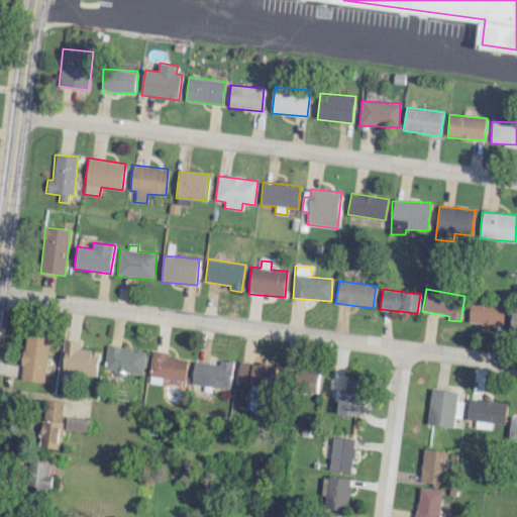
[(504,304),(470,302),(469,323),(503,325),(504,304)]
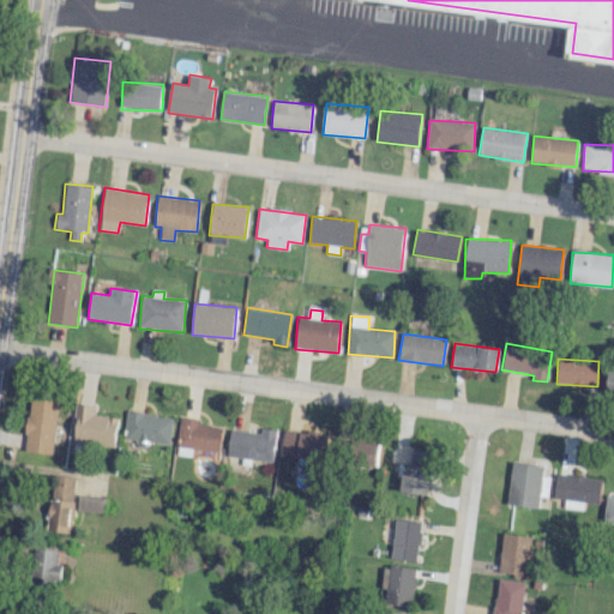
[(24,452),(52,455),(58,401),(30,397),(24,452)]
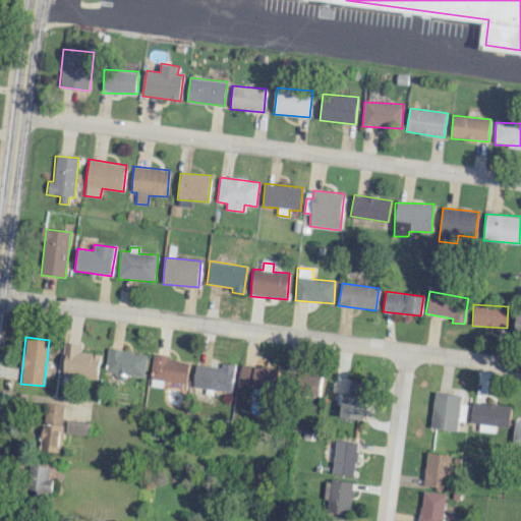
[(97,380),(100,354),(79,352),(79,344),(65,343),(62,375),(97,380)]
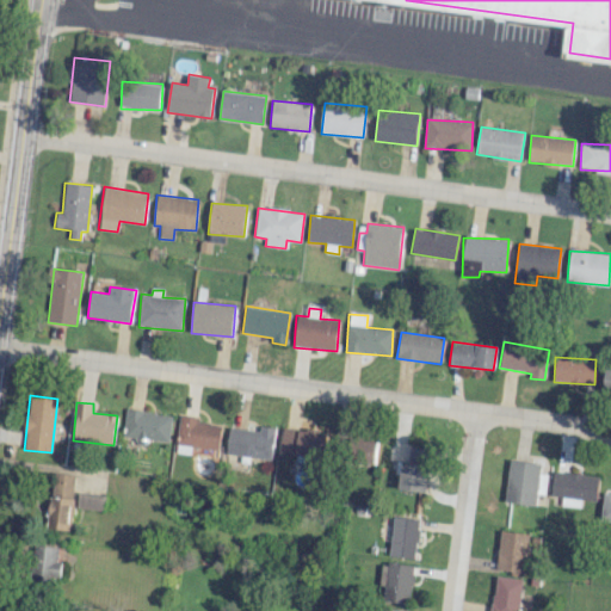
[(172,414),(125,409),(123,437),(170,442),(172,414)]
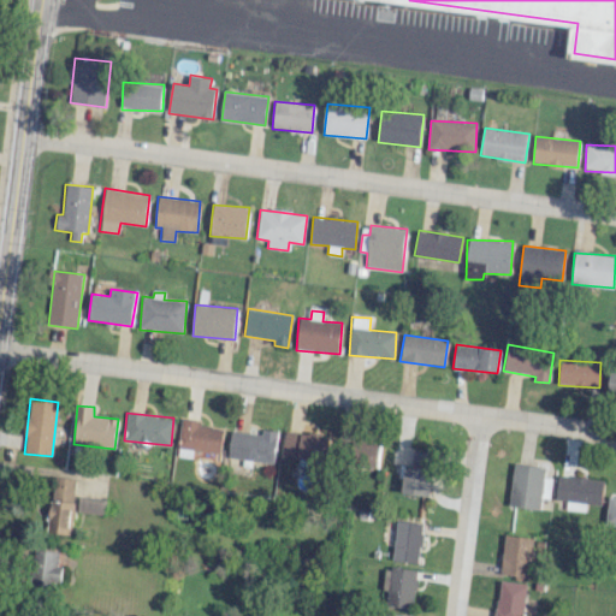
[(193,450),(220,454),(224,426),(181,421),(177,456),(191,457),(193,450)]
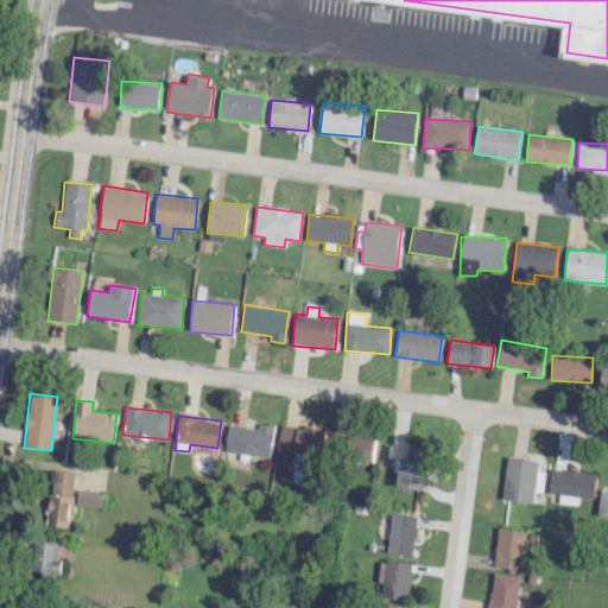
[(273,426),(259,424),(259,430),(228,425),(225,451),(270,457),(273,426)]
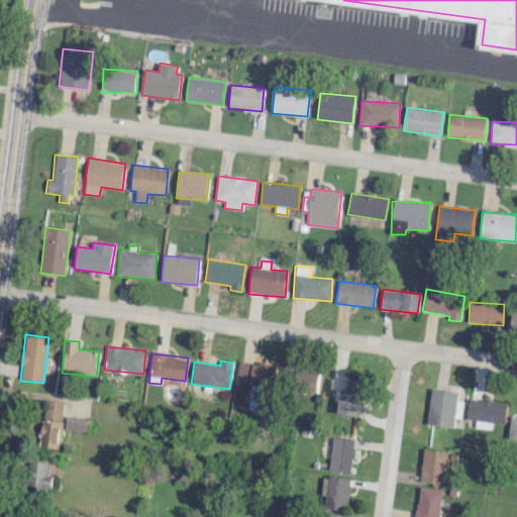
[(236,383),(273,388),(276,367),(239,362),(236,383)]
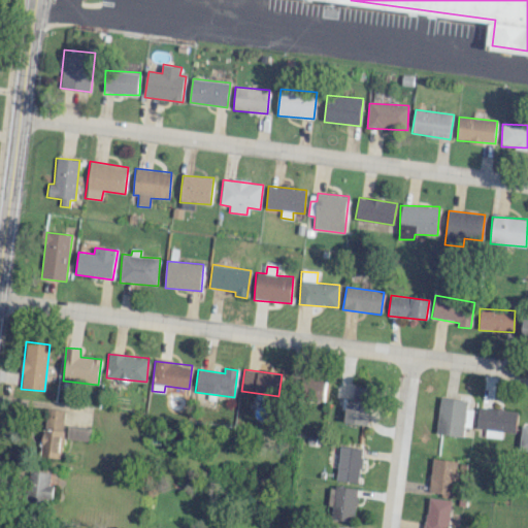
[(304,400),(325,401),(325,381),(305,380),(304,400)]
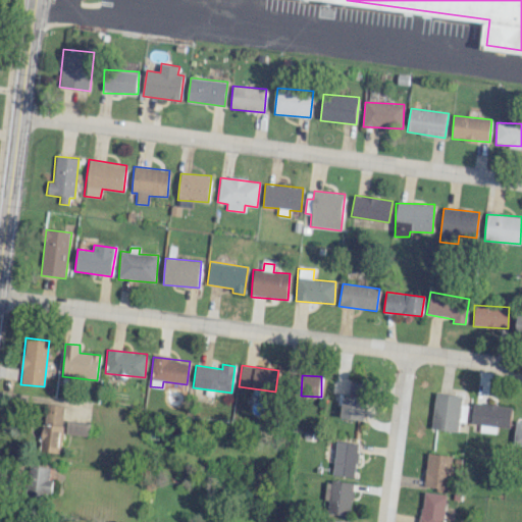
[(365,383),(350,381),(349,395),(363,396),(365,383)]
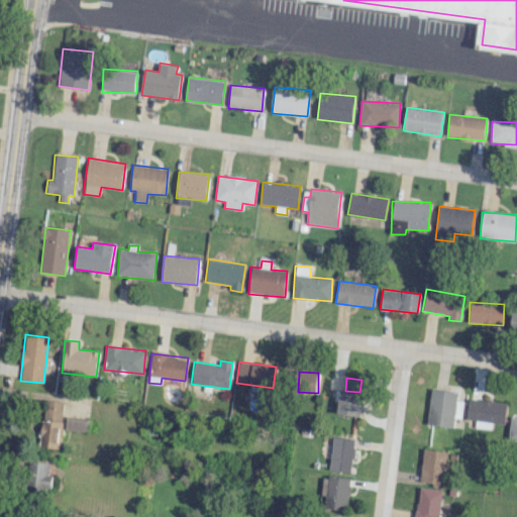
[(452,429),(454,417),(458,418),(464,394),(433,387),(425,423),(452,429)]
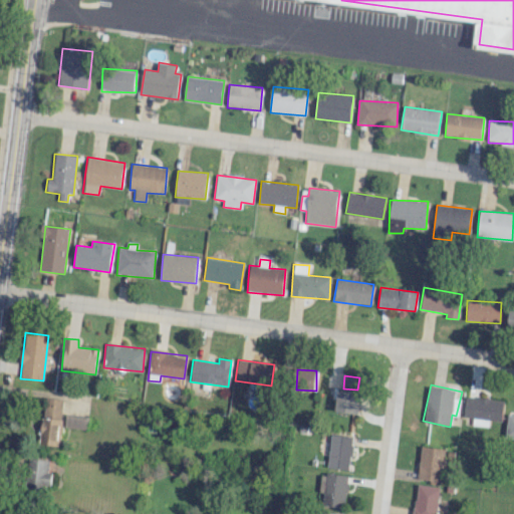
[(360,392),(338,389),(334,412),(357,415),(360,392)]
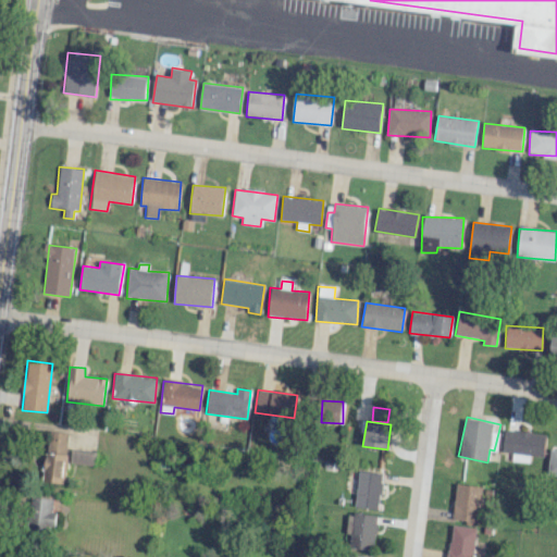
[(529,463),(530,456),(543,457),(546,434),(505,429),(502,452),(512,453),(511,461),(529,463)]
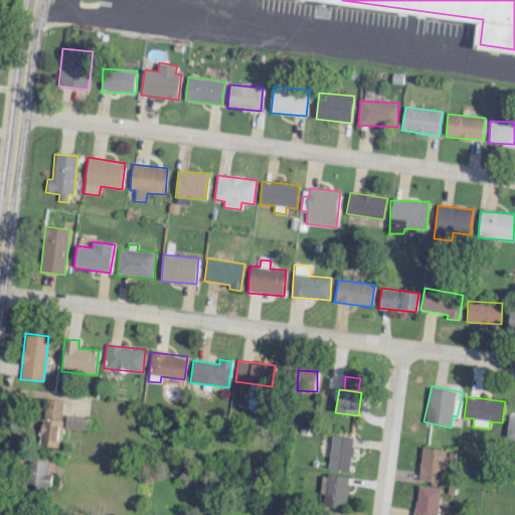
[(41,446),(59,447),(62,399),(44,398),(41,446)]
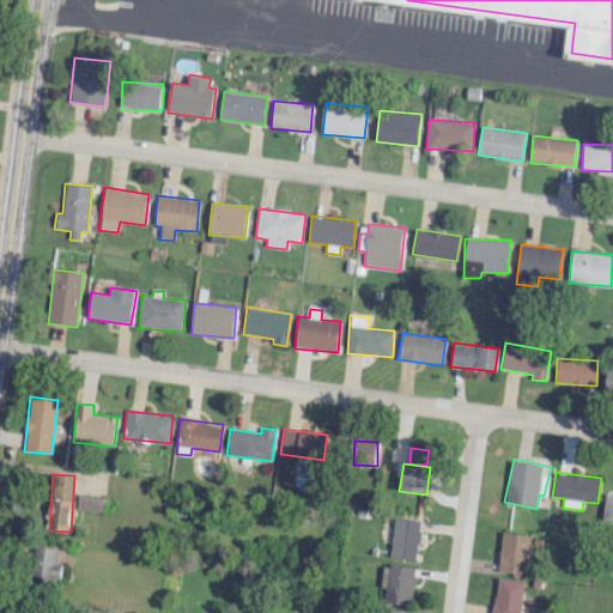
[(107,497),(78,495),(77,509),(104,513),(107,497)]
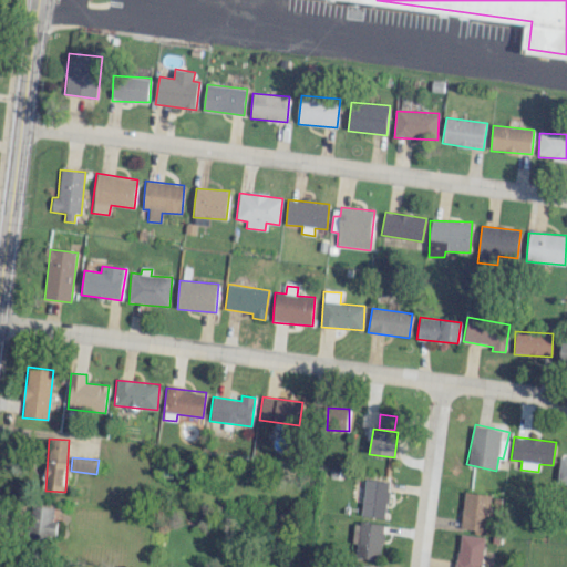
[(389,482),(364,480),(361,517),(384,519),(389,482)]
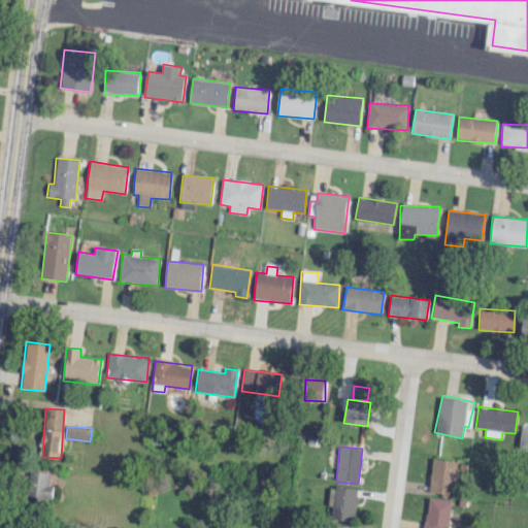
[(428,491),(453,495),(458,462),(433,458),(428,491)]
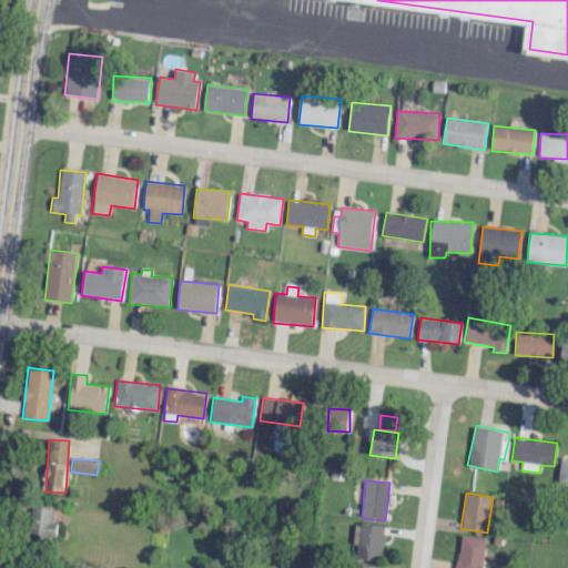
[(57,508),(33,507),(32,539),(54,540),(57,508)]
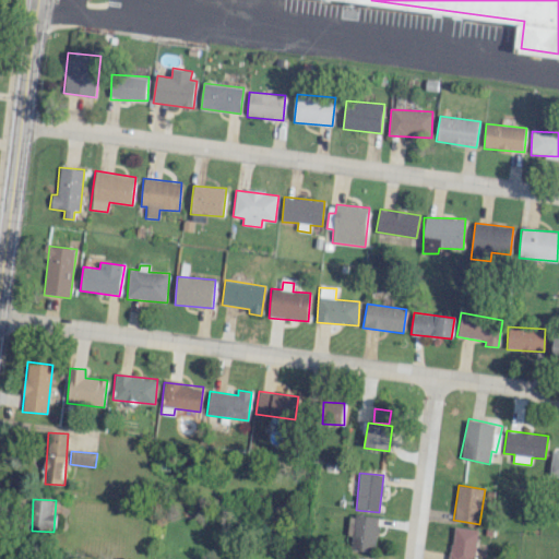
[(371,554),(379,520),(351,513),(345,537),(351,538),(348,548),(371,554)]
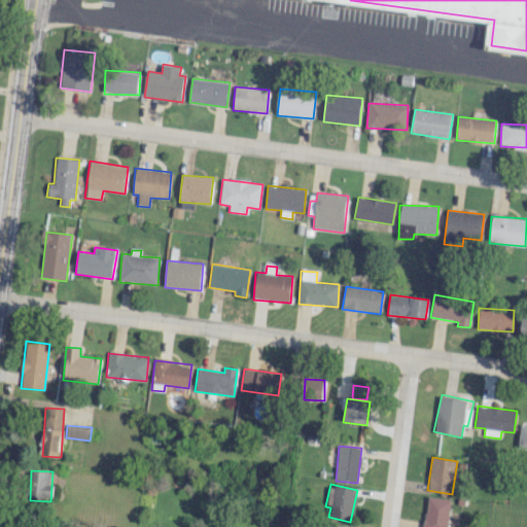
[(447,526),(449,498),(425,497),(424,526),(447,526)]
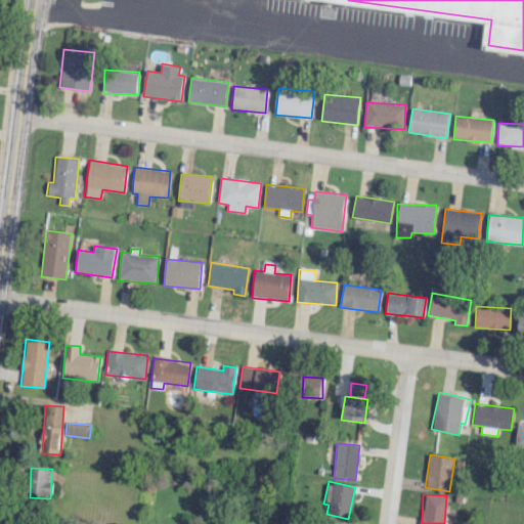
All buildings are outlined.
